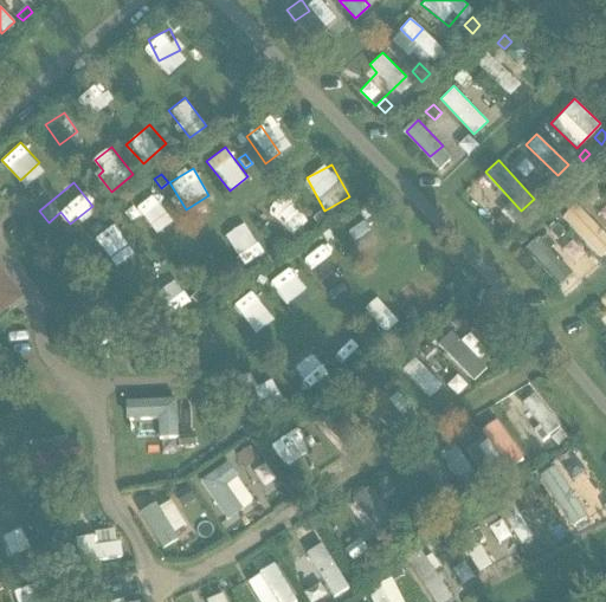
[(153,182),(146,188),(153,196),(160,191),(153,182)]
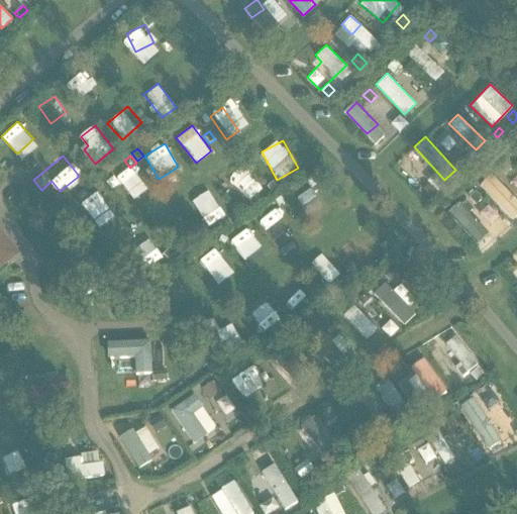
[(461,157),(455,163),(464,172),(471,166),(461,157)]
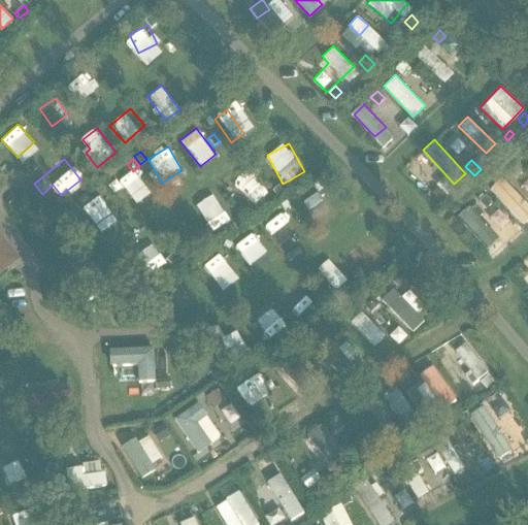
[(516,166),(509,172),(516,178),(522,172),(516,166)]
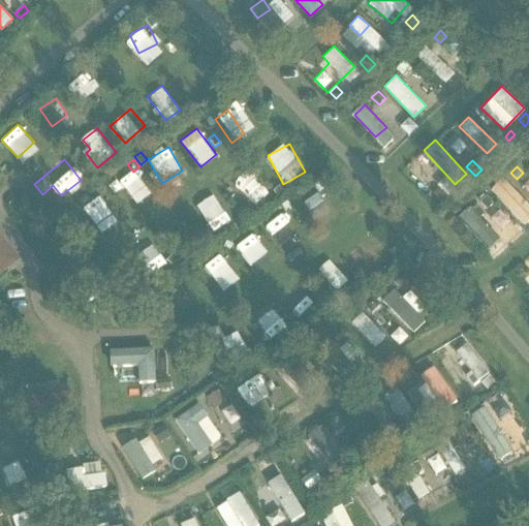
[(227,184),(247,210),(265,196),(245,171),(227,184)]
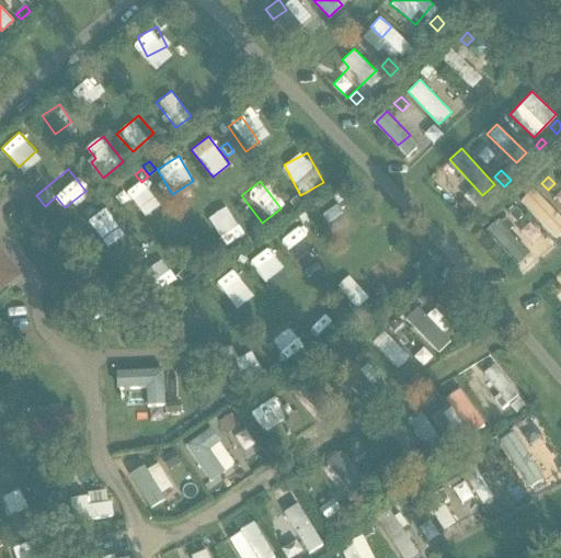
[(105,183),(98,188),(101,192),(109,188),(105,183)]
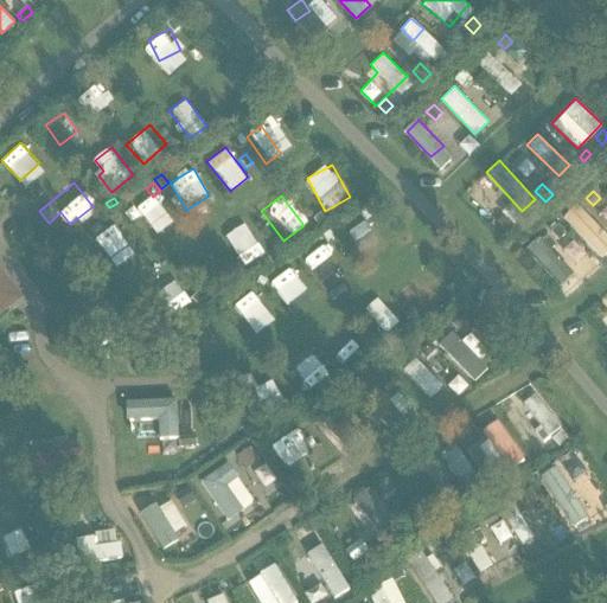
[(318,212),(312,218),(320,226),(326,220),(318,212)]
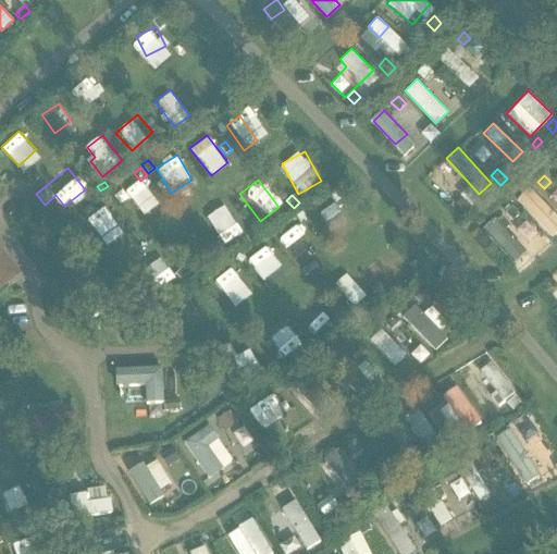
[(326,221),(345,207),(338,197),(319,211),(326,221)]
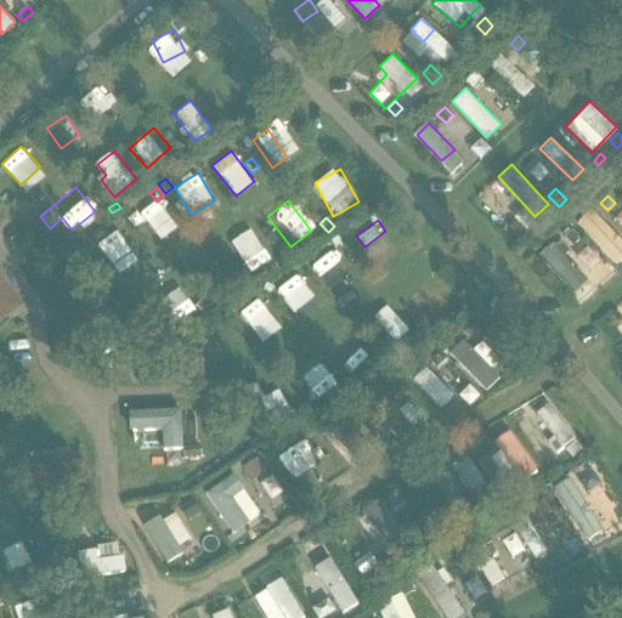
[(515,221),(509,228),(518,238),(525,231),(515,221)]
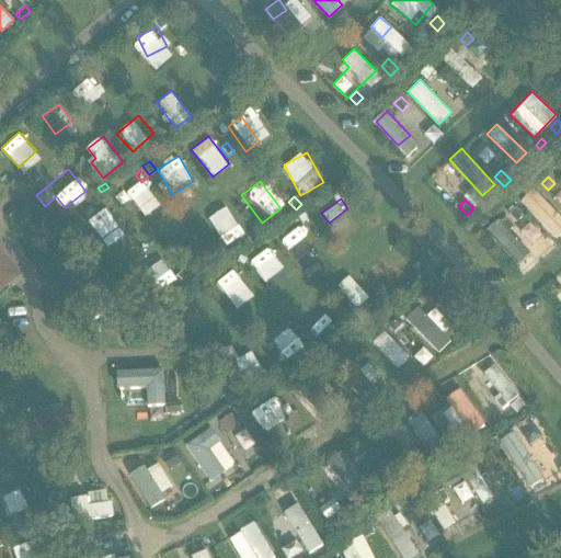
[(228,245),(243,234),(225,207),(209,217),(228,245)]
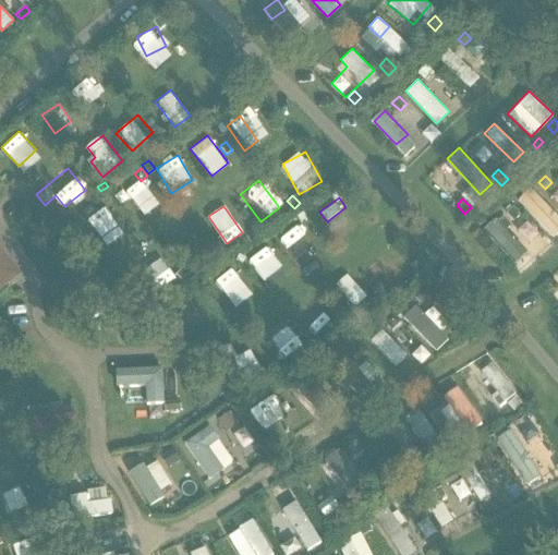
[(108,246),(125,233),(106,207),(88,220),(108,246)]
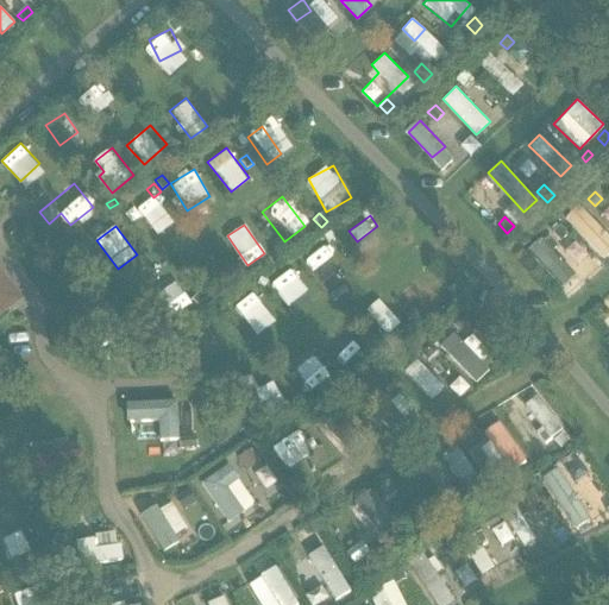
[(559,226),(552,232),(560,241),(567,235),(559,226)]
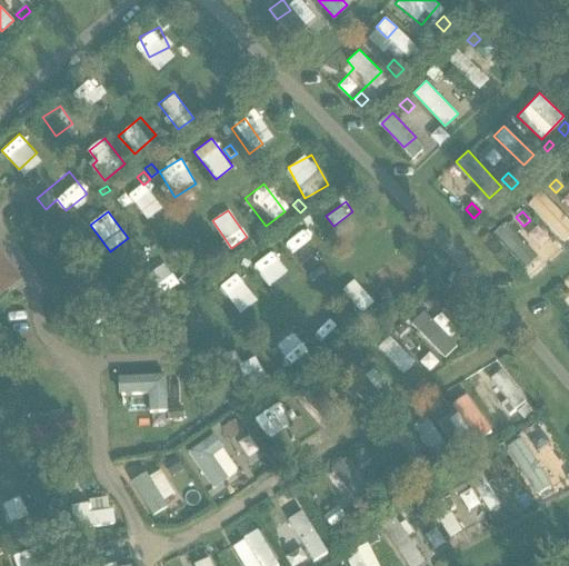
[(91,212),(82,218),(86,225),(95,220),(91,212)]
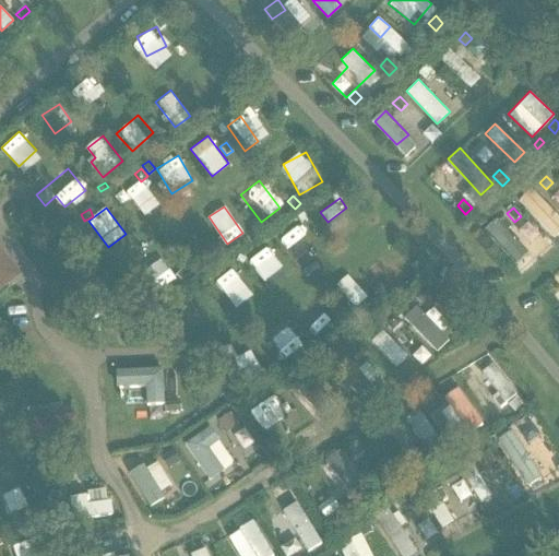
[(62,210),(56,214),(62,222),(69,216),(62,210)]
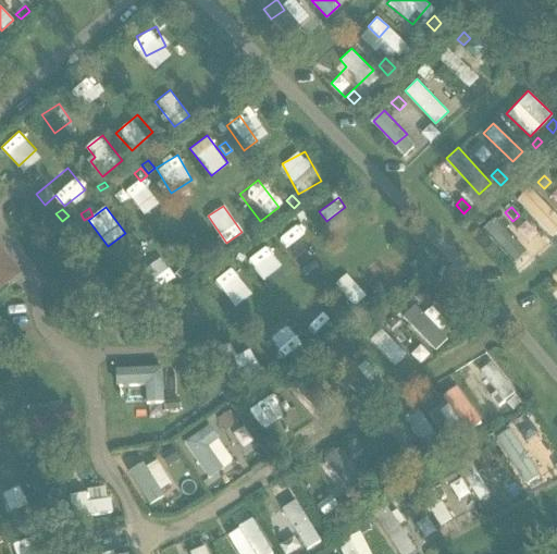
[(302,212),(296,217),(299,221),(306,217),(302,212)]
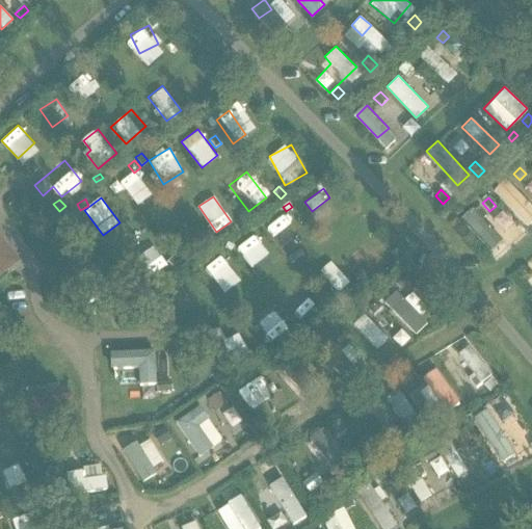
[(478,205),(462,216),(476,236),(493,225),(478,205)]
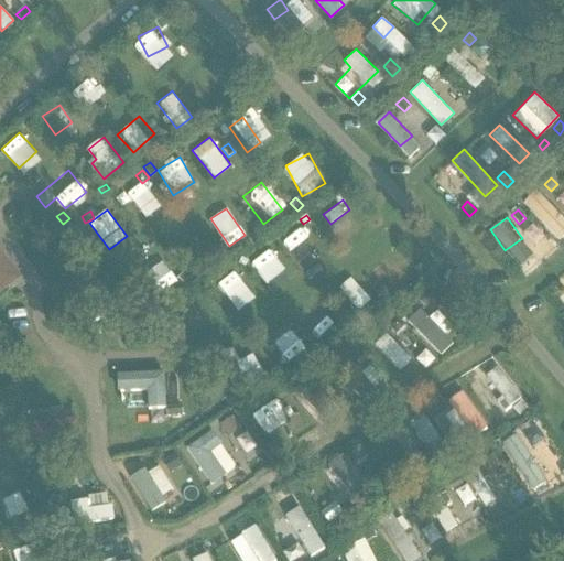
[(253,233),(247,236),(251,243),(258,239),(253,233)]
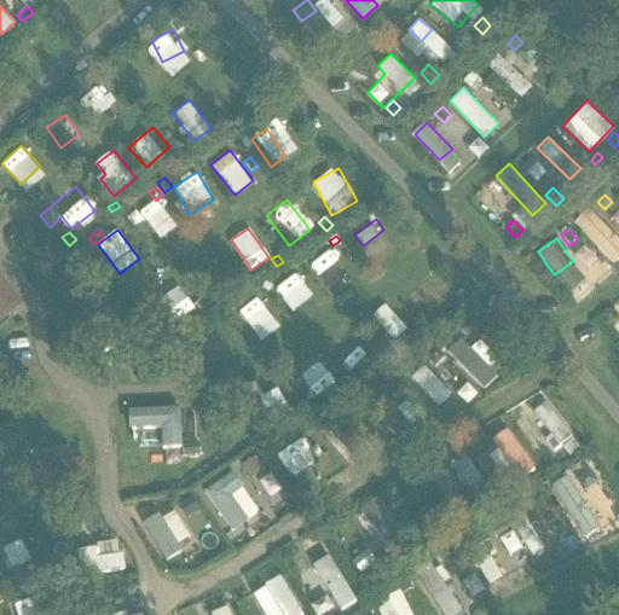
[(296,272),(276,288),(293,309),(313,294),(296,272)]
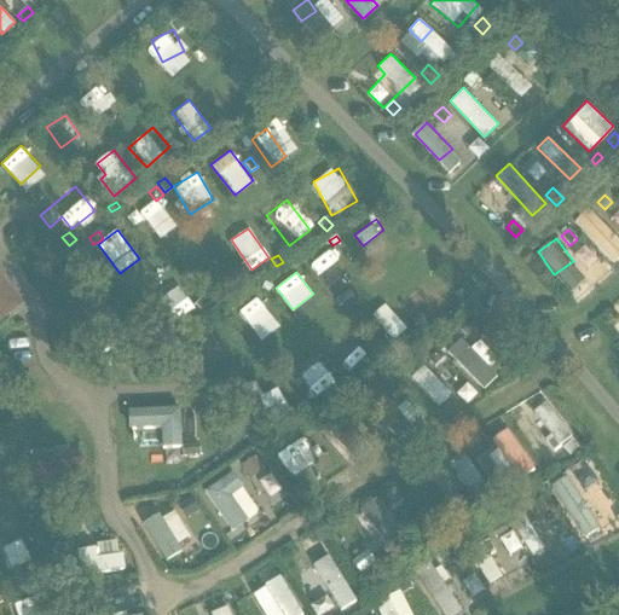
[(0,278),(0,307),(13,296),(0,278)]
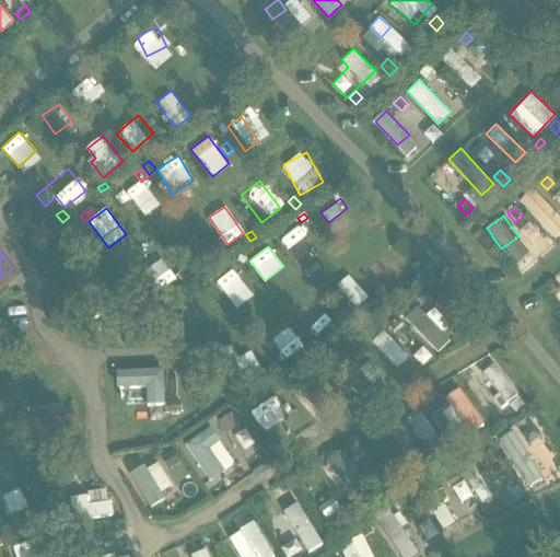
[(236,308),(253,294),(233,268),(216,281),(236,308)]
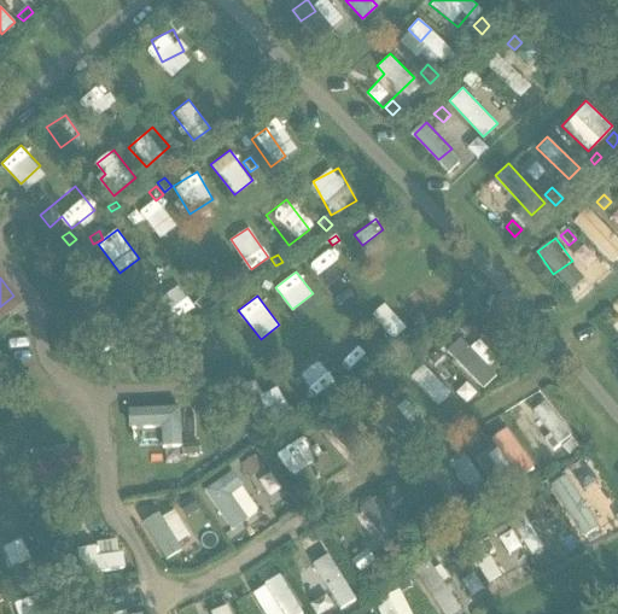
[(200,299),(194,304),(203,314),(209,308),(200,299)]
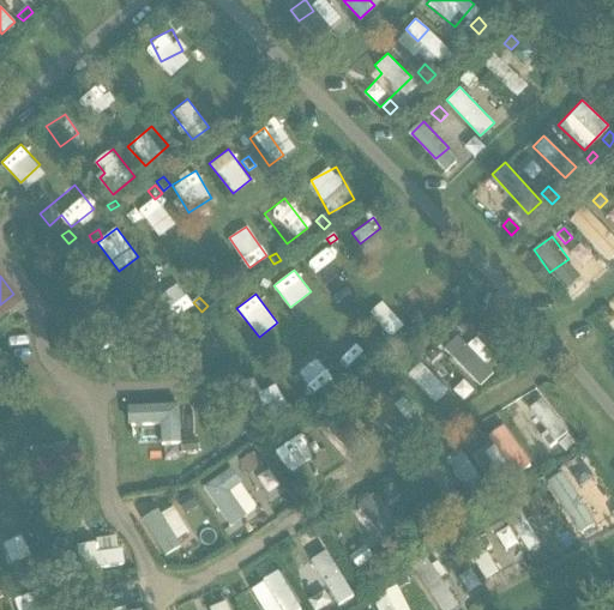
[(375,339),(398,332),(387,297),(365,305),(375,339)]
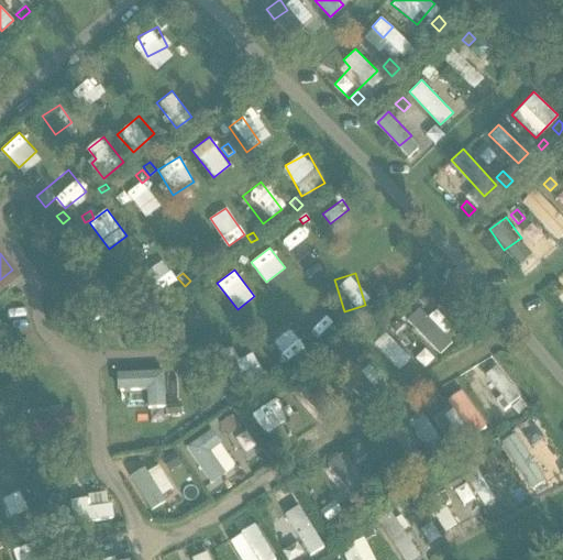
[(429,292),(419,302),(430,313),(440,303),(429,292)]
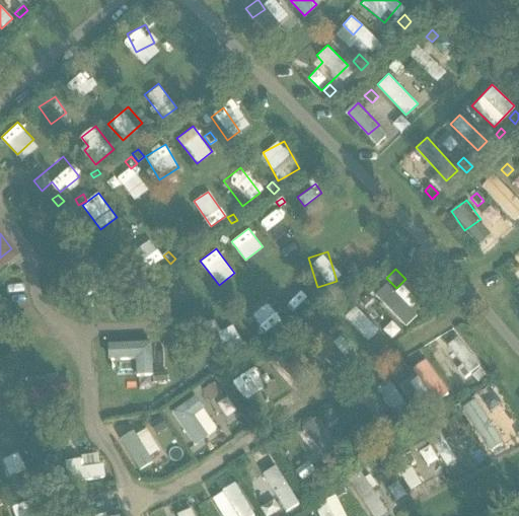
[(402,327),(419,315),(409,301),(415,297),(404,283),(393,291),(386,282),(375,291),(402,327)]
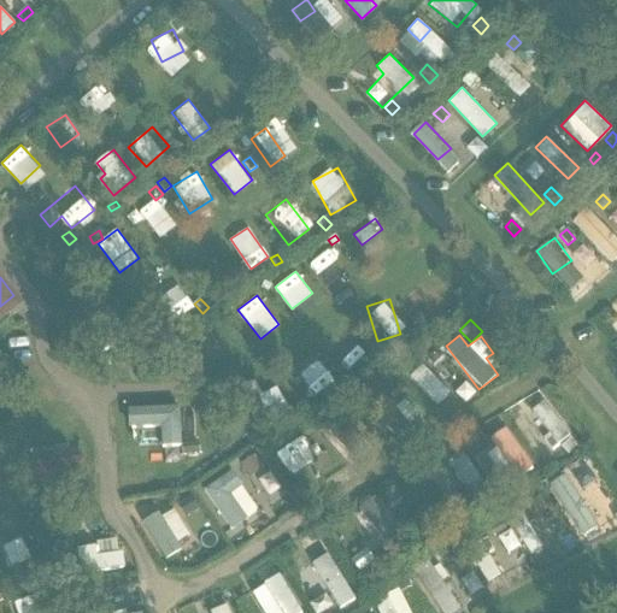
[(433,347),(425,355),(435,364),(442,357),(433,347)]
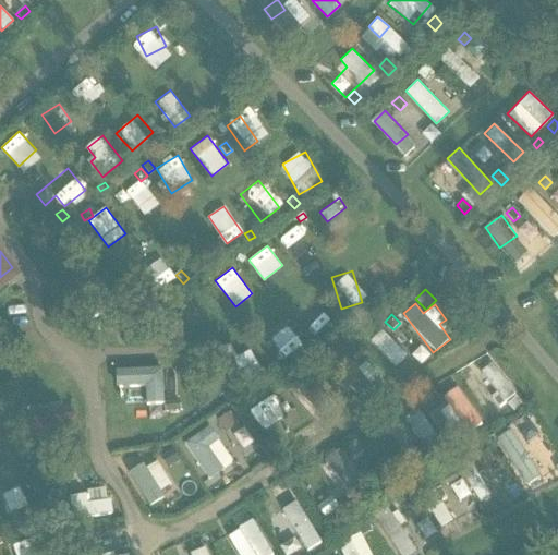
[(283,316),(265,329),(283,358),(302,345),(283,316)]
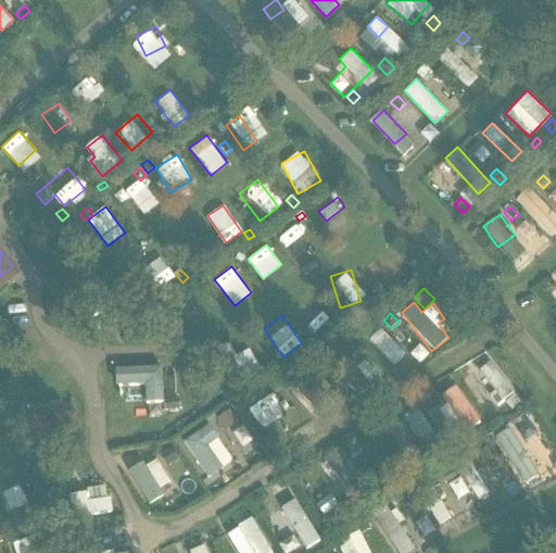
[(384,326),(370,336),(391,365),(405,354),(384,326)]
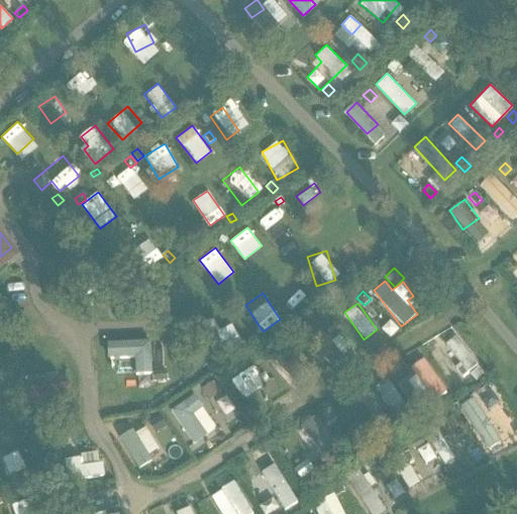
[(287,319),(281,324),(285,328),(291,322),(287,319)]
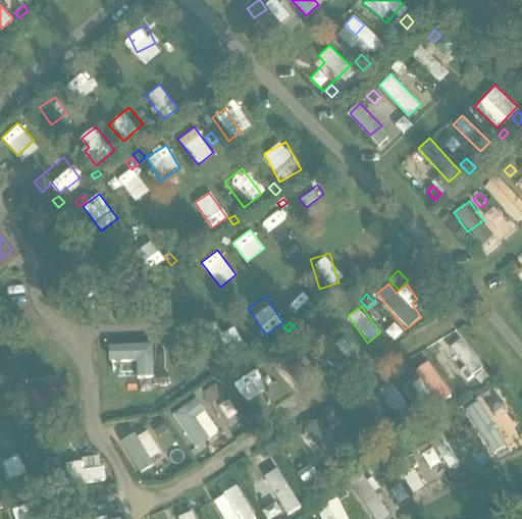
[(336,322),(327,330),(332,336),(342,328),(336,322)]
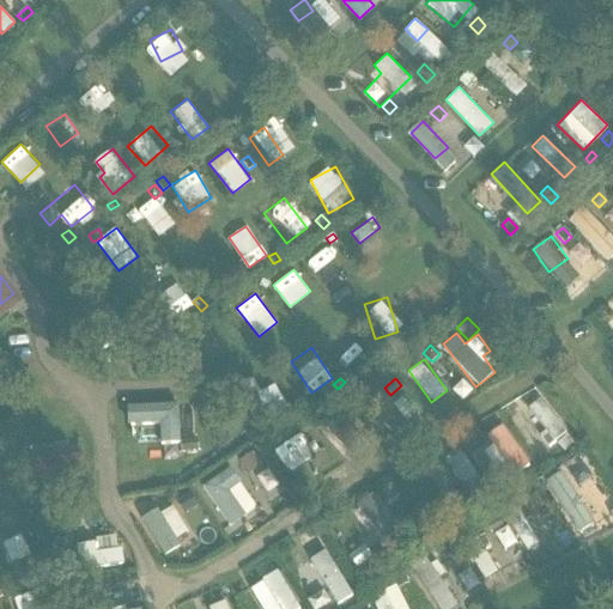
[(406,396),(394,402),(406,424),(418,416),(406,396)]
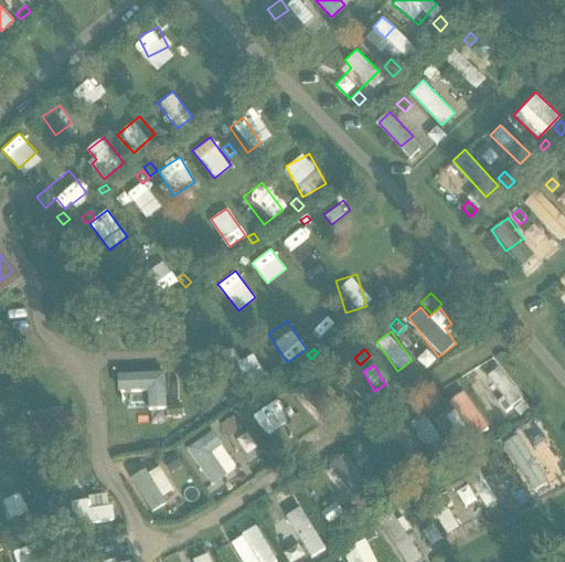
[(499,367),(487,374),(510,406),(522,398),(499,367)]
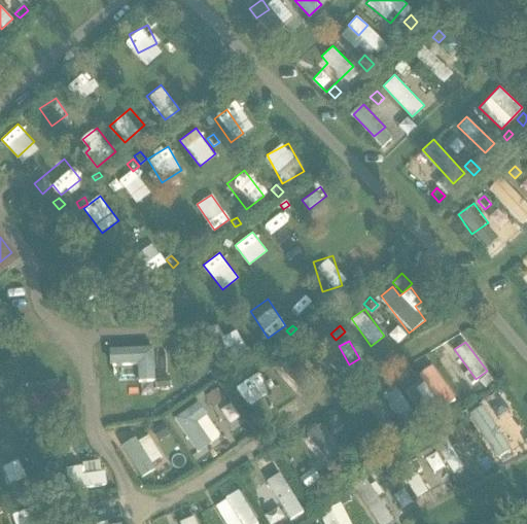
[(307,344),(300,349),(306,357),(313,352),(307,344)]
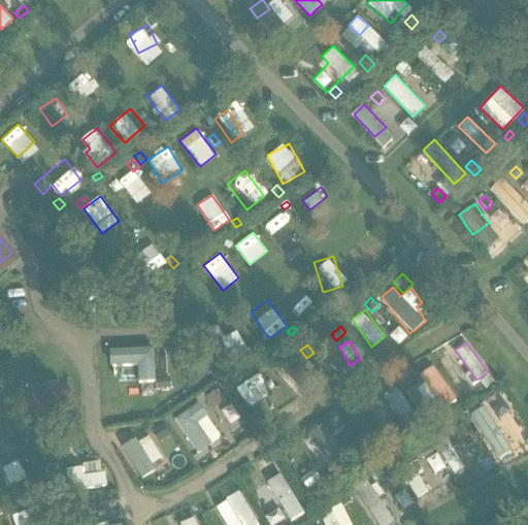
[(13,349),(4,352),(7,362),(17,359),(13,349)]
